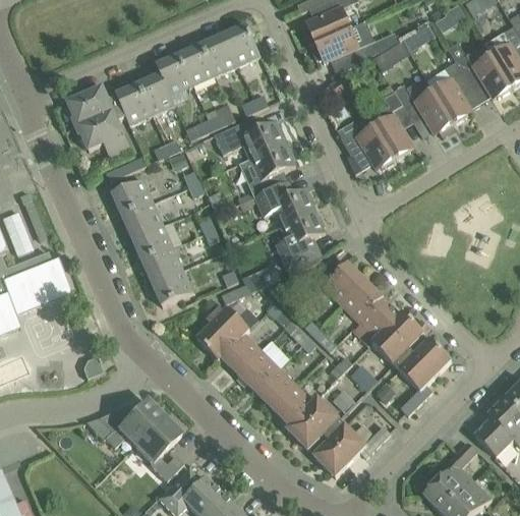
[(307,0),(297,4),(301,12),(310,8),(307,0)]
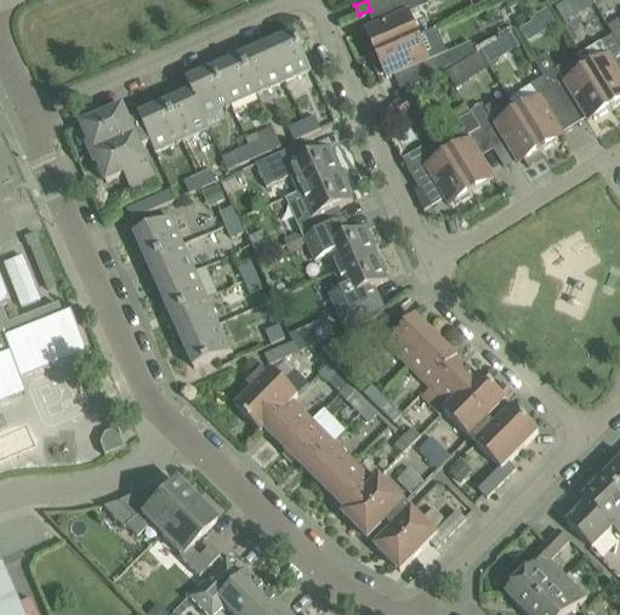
[(367,0),(370,10),(381,5),(379,0),(367,0)]
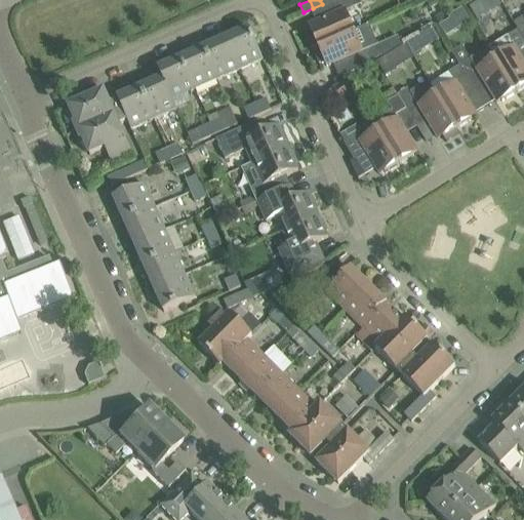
[(311,28),(318,43),(354,28),(347,12),(345,13),(343,9),(353,5),(351,0),(332,0),(329,1),(334,12),(311,22),(313,27),(311,28)]
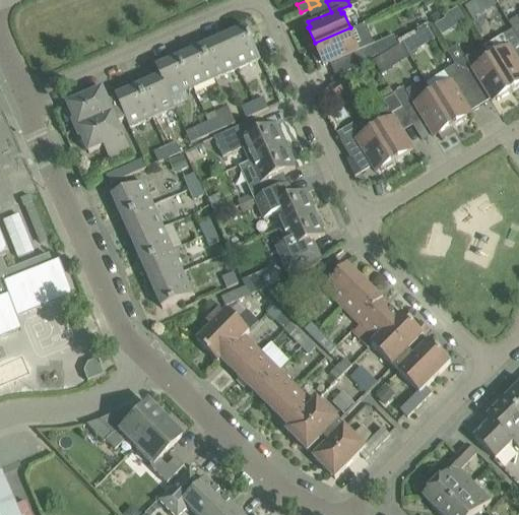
[(435,21),(441,31),(465,17),(457,4),(444,12),(446,15),(435,21)]
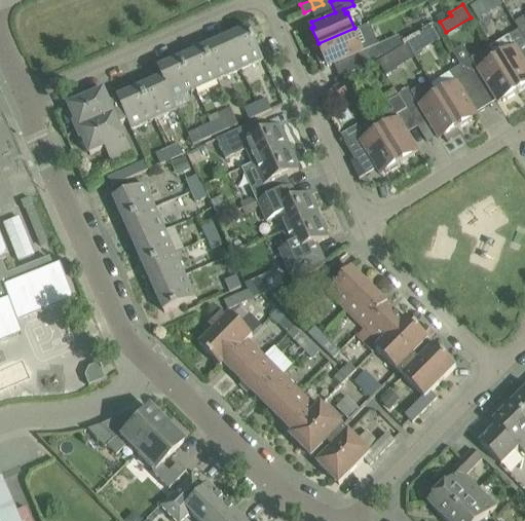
[(442,9),(432,13),(435,21),(445,15),(442,9)]
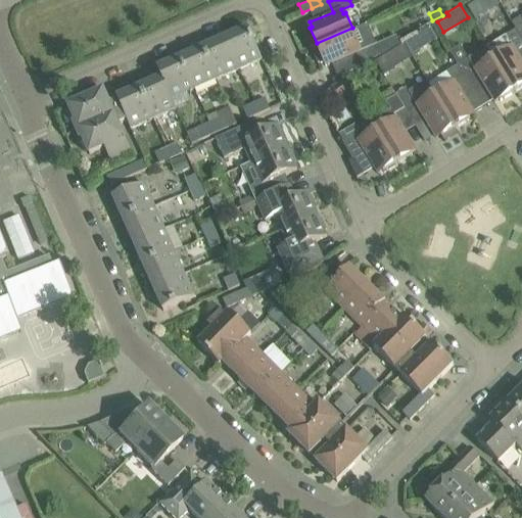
[(521,12),(521,13),(512,19),(516,27),(521,36),(521,12)]
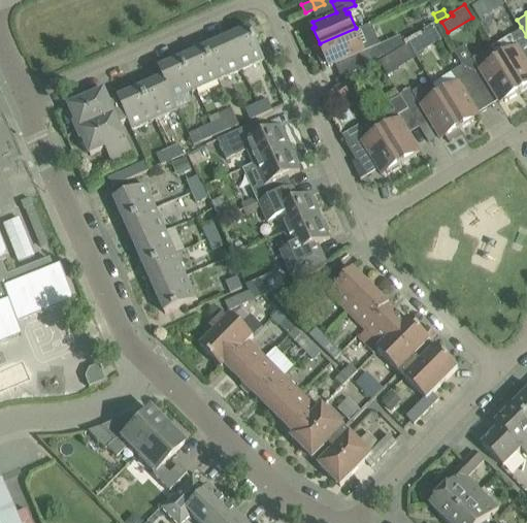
[(356,28),(320,43),(326,59),(328,58),(331,63),(335,61),(341,75),(360,67),(361,70),(376,61),(374,58),(386,53),(382,40),(380,41),(370,21),(356,28)]
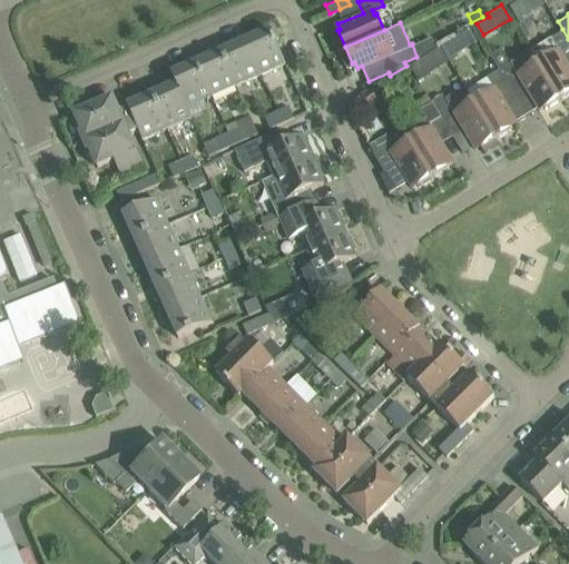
[(271,27),(246,38),(261,72),(285,61),(271,27)]
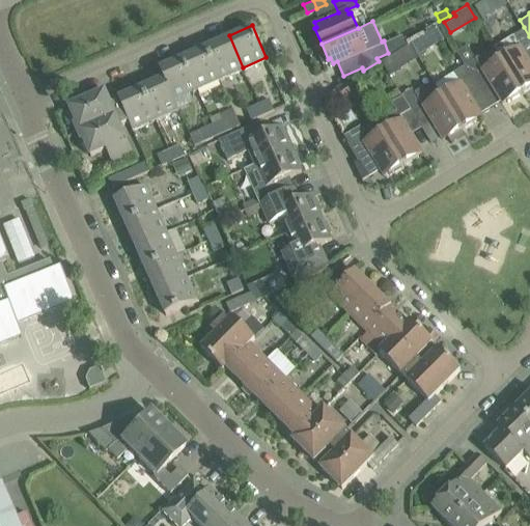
[(524,27),(495,45),(522,90),(529,85),(529,59),(529,58),(529,36),(524,27)]
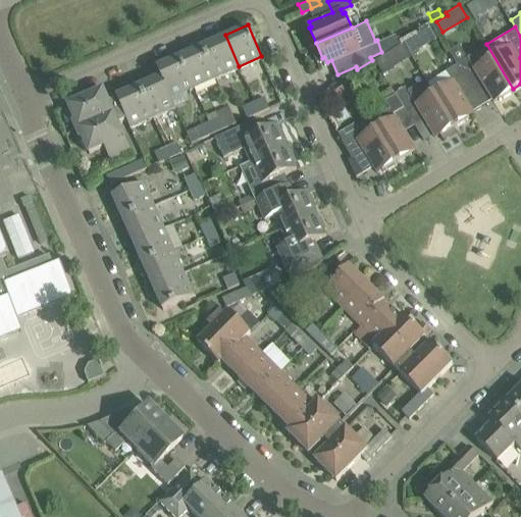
[(225,35),(203,45),(216,75),(239,66),(225,35)]
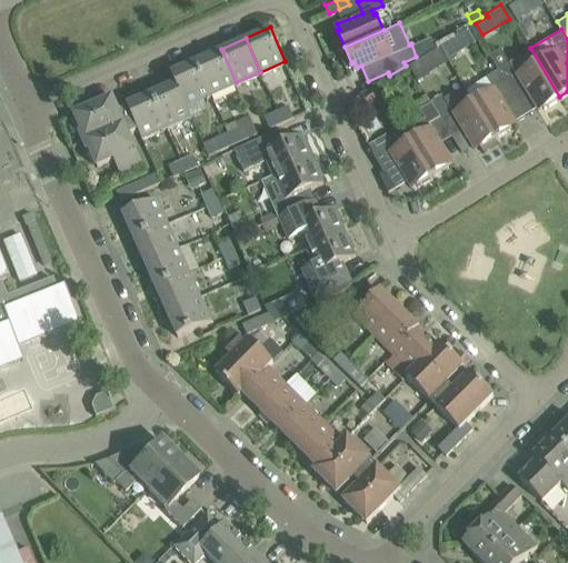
[(449,39),(440,44),(448,57),(457,51),(449,39)]
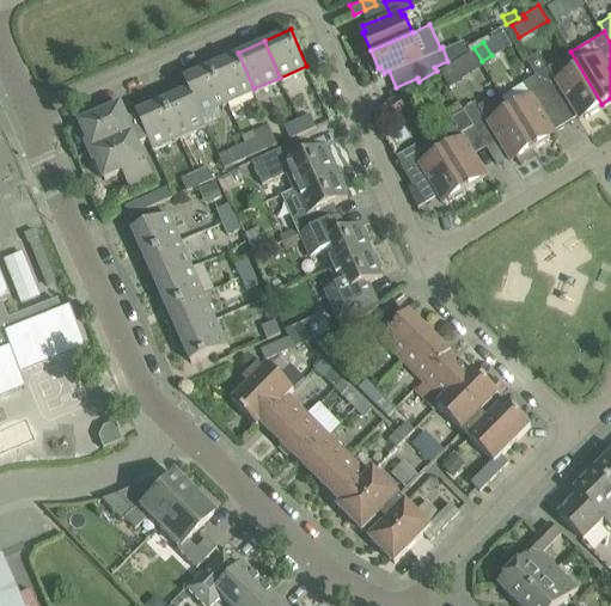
[(538,49),(526,57),(536,73),(554,103),(566,95),(578,114),(579,115),(584,111),(585,114),(602,104),(570,51),(548,65),(538,49)]
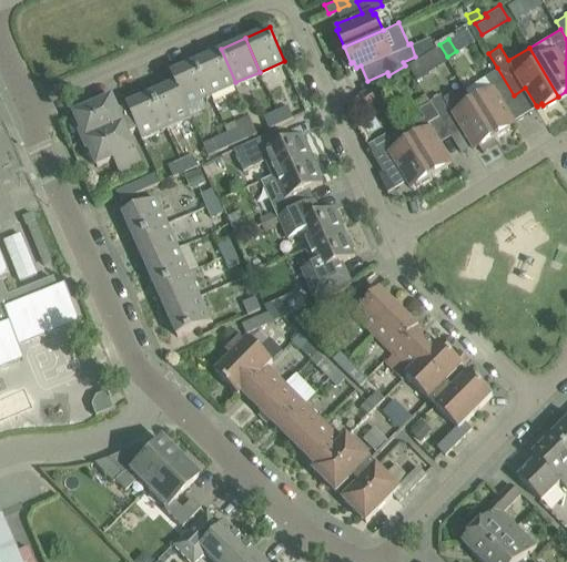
[(221,49),(196,60),(211,93),(235,82),(221,49)]
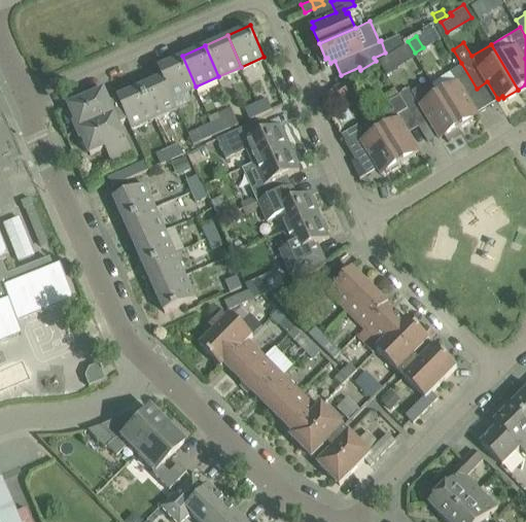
[(390,51),(379,59),(386,72),(398,65),(390,51)]
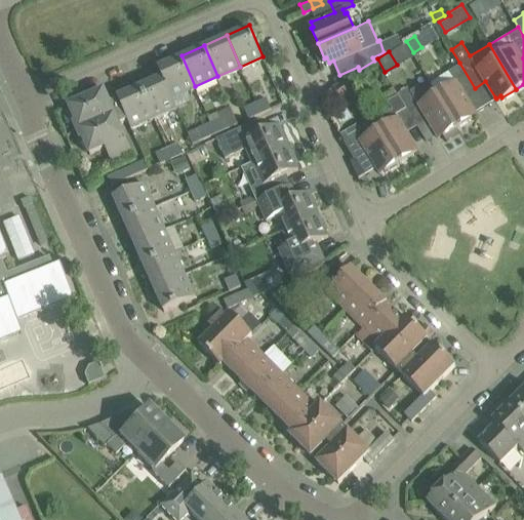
[(158,66),(162,75),(172,96),(195,86),(182,55),(158,66)]
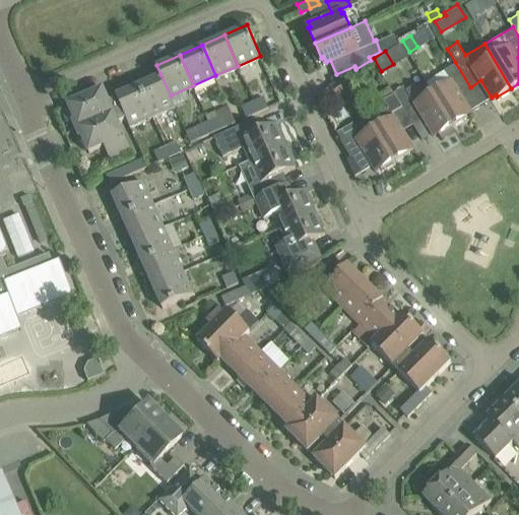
[(455,62),(426,80),(433,90),(453,124),(467,115),(466,113),(470,110),(470,109),(460,93),(470,87),(455,62)]
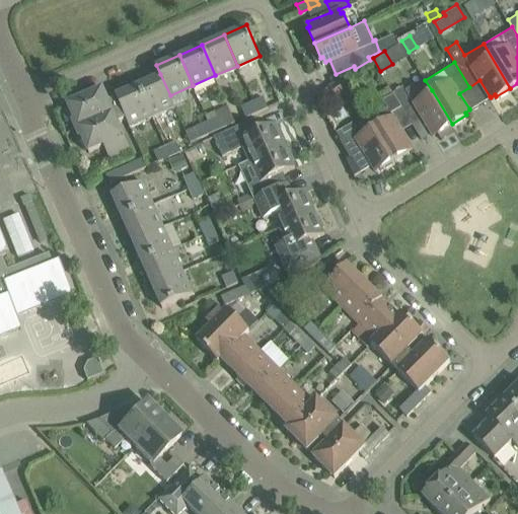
[(160,74),(138,84),(151,115),(174,104),(170,95),(160,74)]
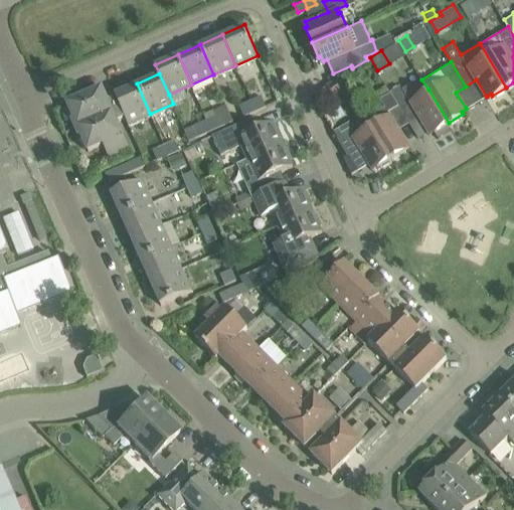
[(327,85),(335,98),(349,89),(341,75),(327,85)]
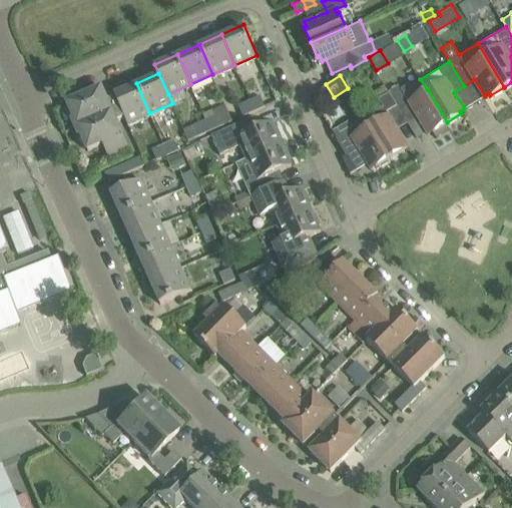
[(419,75),(401,87),(410,102),(418,115),(426,129),(428,131),(432,128),(433,130),(436,135),(449,127),(446,123),(447,122),(427,89),(420,79),(419,75)]
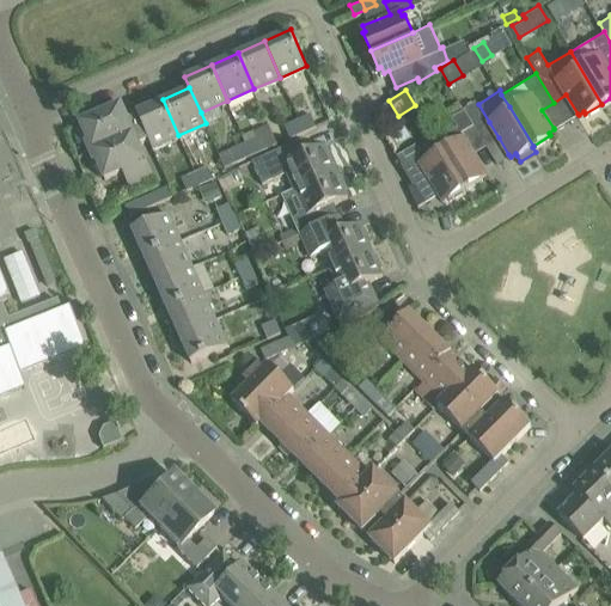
[(136,111),(138,112),(147,135),(148,138),(153,147),(178,135),(163,99),(136,111)]
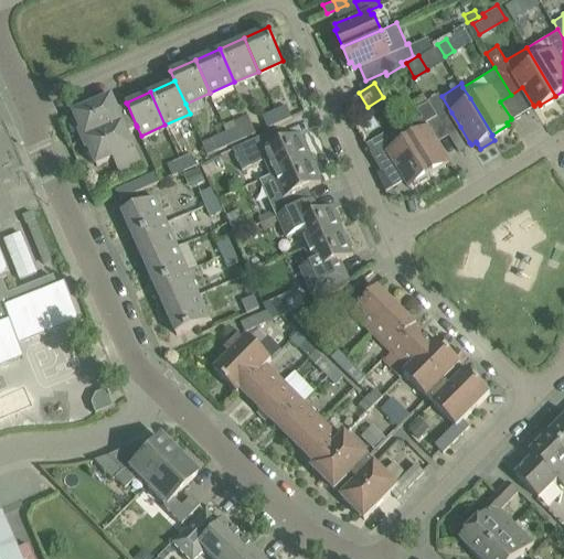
[(438,92),(427,98),(428,99),(428,100),(440,120),(448,133),(460,127),(451,113),(442,96),(438,92)]
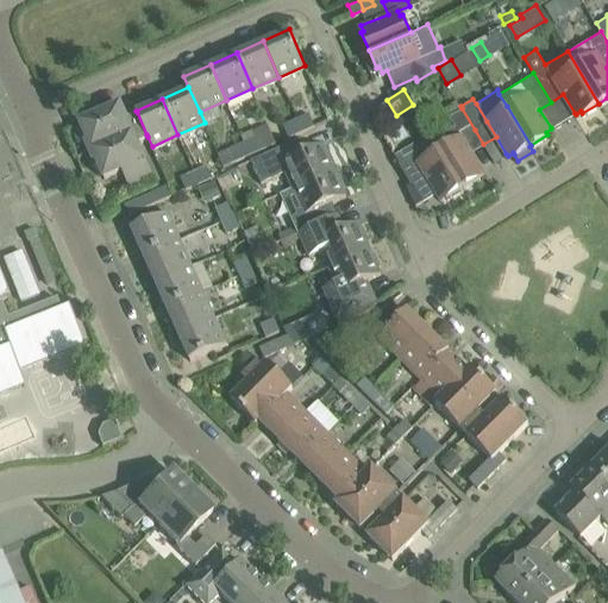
[(79,119),(95,157),(146,134),(137,112),(127,117),(120,100),(79,119)]
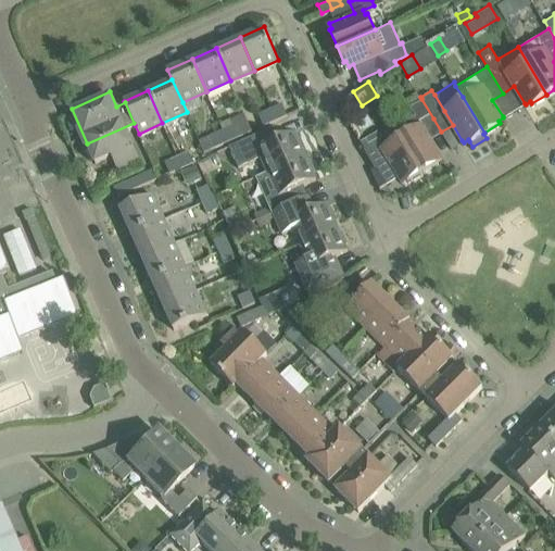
[(414,110),(393,122),(395,126),(423,171),(438,161),(437,159),(441,155),(430,138),(423,125),(433,119),(421,99),(421,98),(411,104),(414,110)]
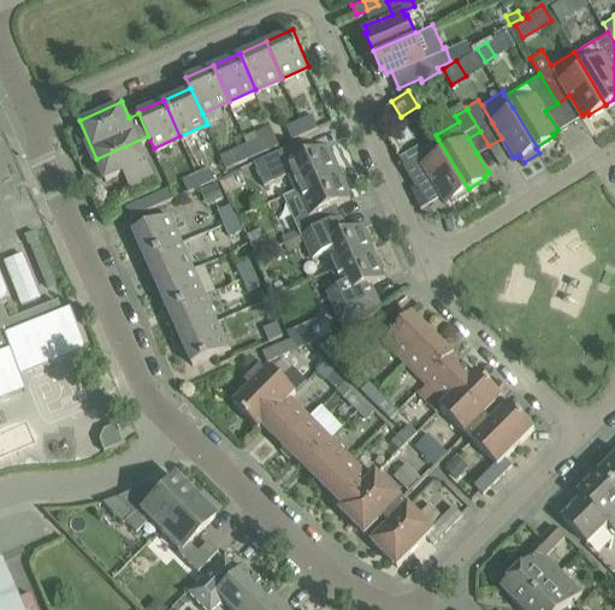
[(312,113),(300,118),(305,131),(318,125),(312,113)]
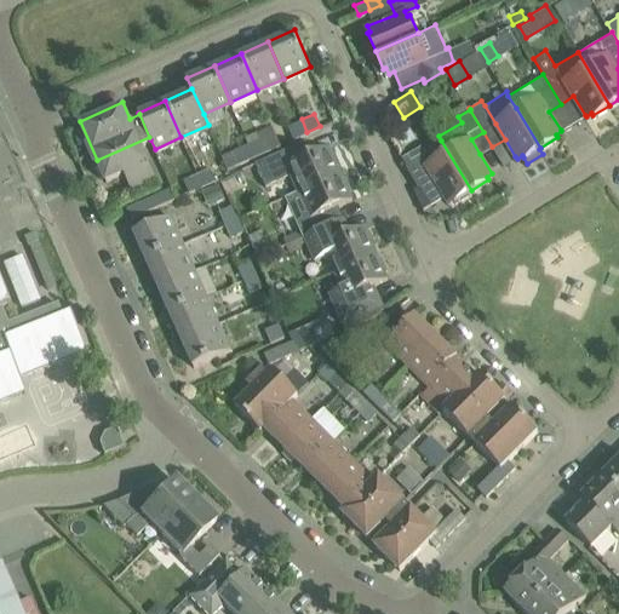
[(307,132),(302,119),(288,125),(294,137),(307,132)]
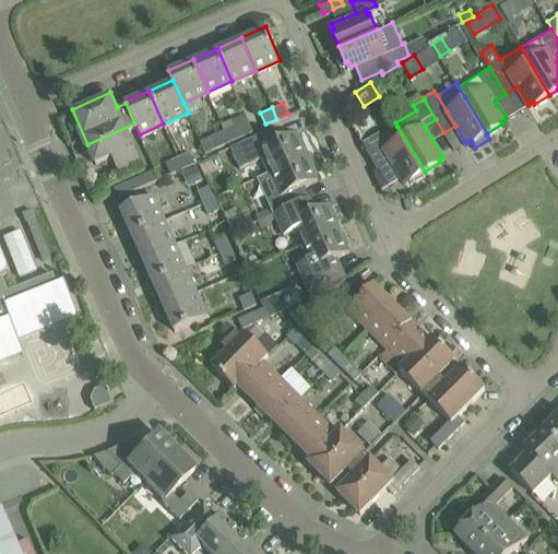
[(224,128),(225,131),(228,141),(253,130),(246,112),(221,121),(224,128)]
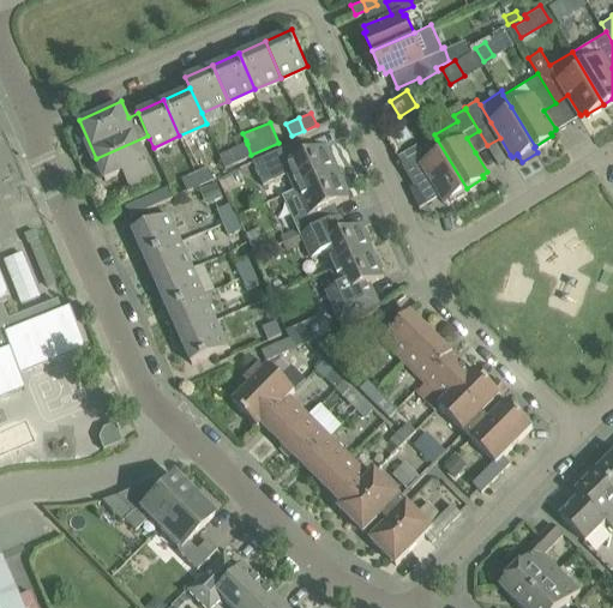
[(148,136),(96,158),(104,176),(122,169),(130,185),(154,174),(139,143),(149,138),(148,136)]
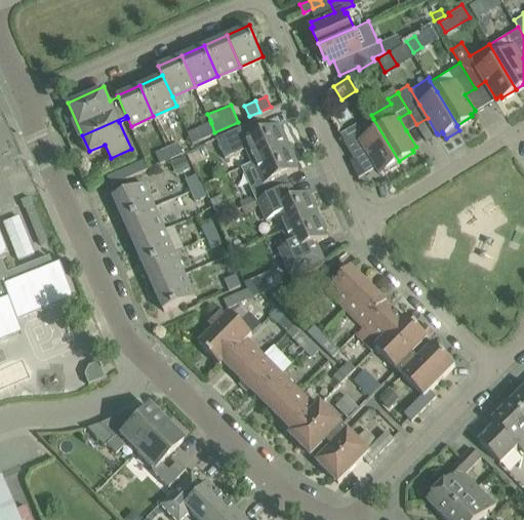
[(247,146),(253,159),(288,144),(286,138),(287,138),(282,126),(281,127),(278,122),(258,130),(254,120),(259,118),(258,117),(215,135),(225,155),(247,146)]
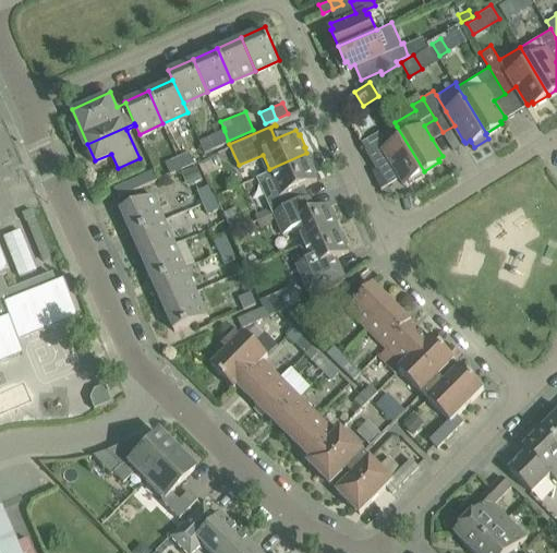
[(367,137),(361,141),(366,148),(365,149),(376,167),(389,158),(403,181),(408,178),(409,180),(424,171),(397,127),(371,143),(367,137)]
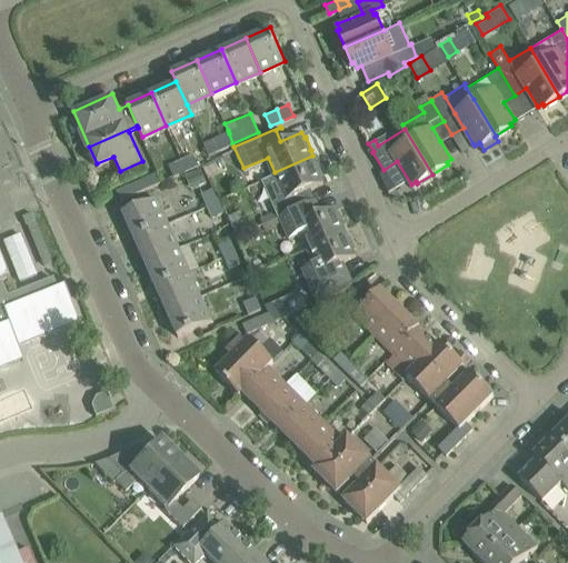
[(228,130),(203,140),(209,153),(232,143),(229,133),(228,130)]
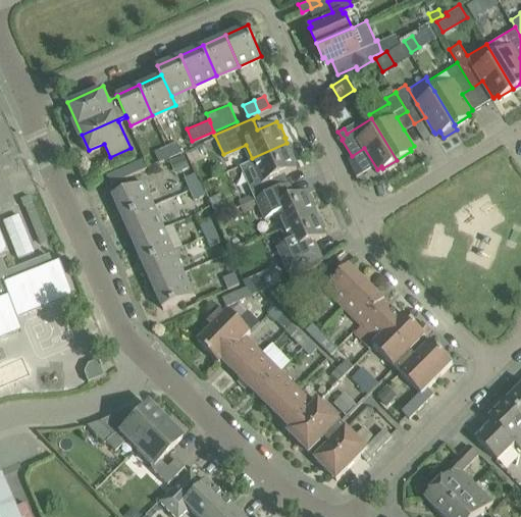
[(176,140),(165,145),(170,155),(181,151),(176,140)]
